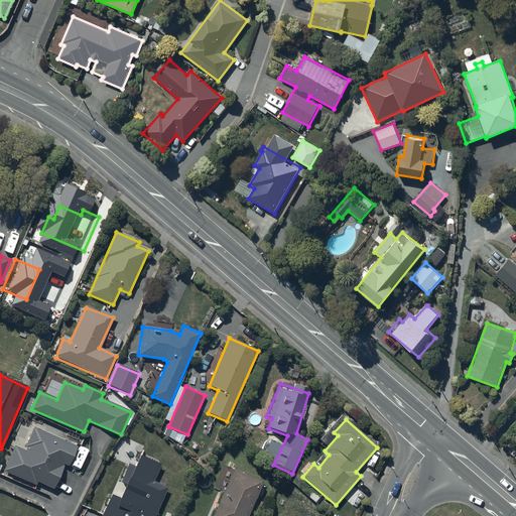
[(78,446),(32,428),(23,450),(13,446),(2,473),(36,487),(37,483),(54,490),(65,466),(70,468),(78,446)]
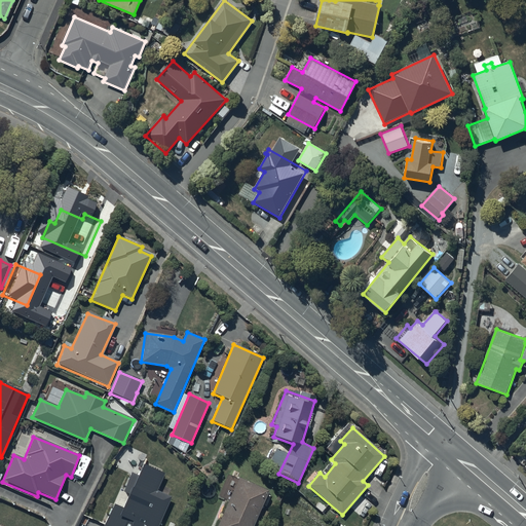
[(163,475),(141,464),(137,476),(130,473),(122,493),(126,495),(120,509),(113,504),(103,525),(157,525),(171,497),(156,490),(163,475)]
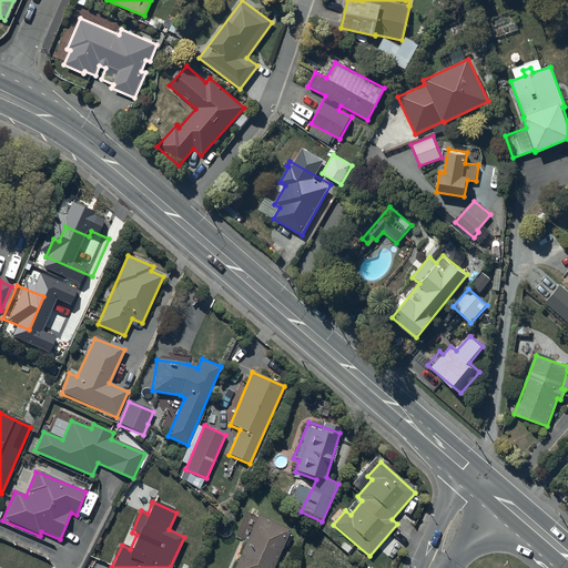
[(290,531),(257,516),(233,567),(275,567),(283,554),(280,553),(290,531)]
